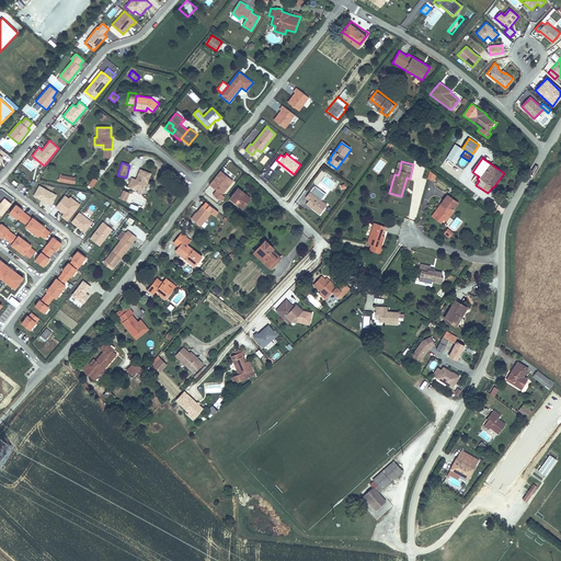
[(132,178),(128,186),(138,191),(138,190),(144,191),(146,185),(147,186),(151,173),(140,169),(136,180),(132,178)]
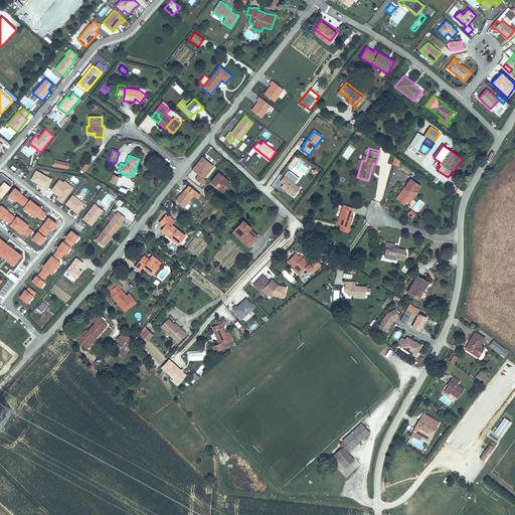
[(84,173),(90,165),(87,163),(80,170),(84,173)]
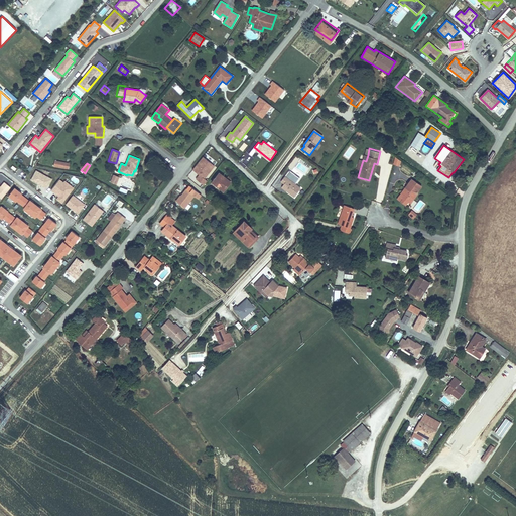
[(47,189),(52,179),(35,170),(30,180),(47,189)]
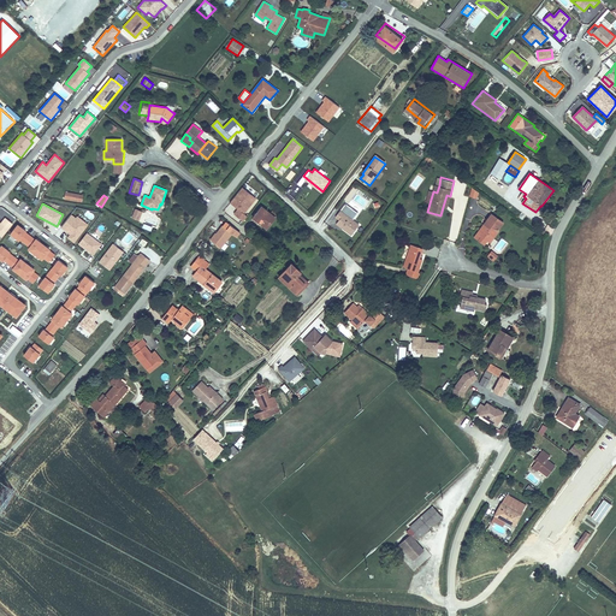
[(266,229),(274,218),(261,206),(252,217),(266,229)]
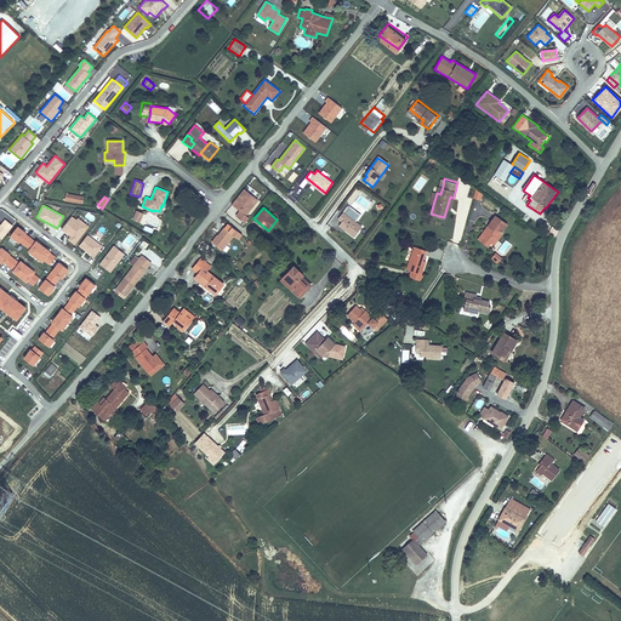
[(144,214),(136,211),(132,220),(141,223),(144,214)]
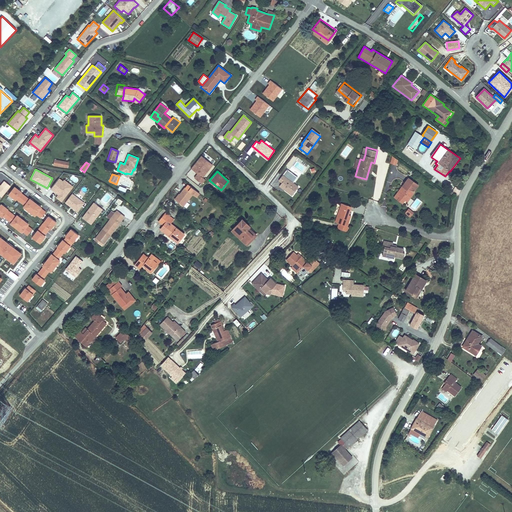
[(298,188),(285,179),(282,176),(279,182),(282,184),(279,187),(292,197),(298,188)]
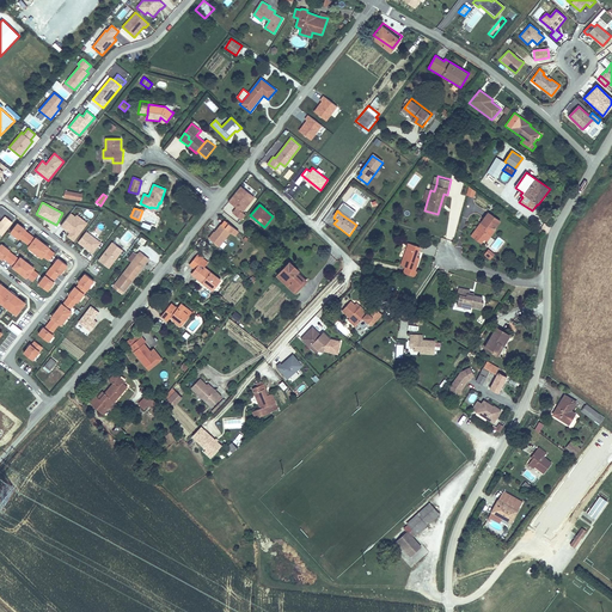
[(61,226),(69,233),(67,237),(74,242),(89,224),(77,214),(75,216),(71,213),(61,226)]
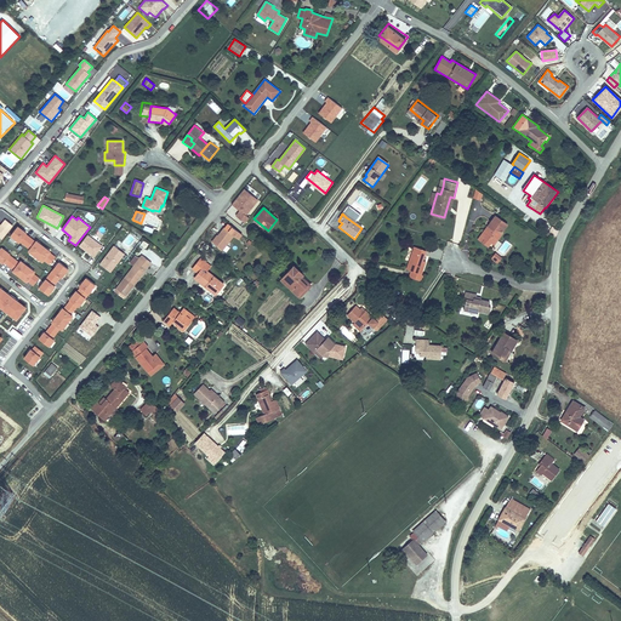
[(485,238),(483,241),(488,246),(491,241),(495,237),(499,239),(508,226),(495,216),(489,224),(491,226),(488,232),(485,231),(482,234),(485,238)]
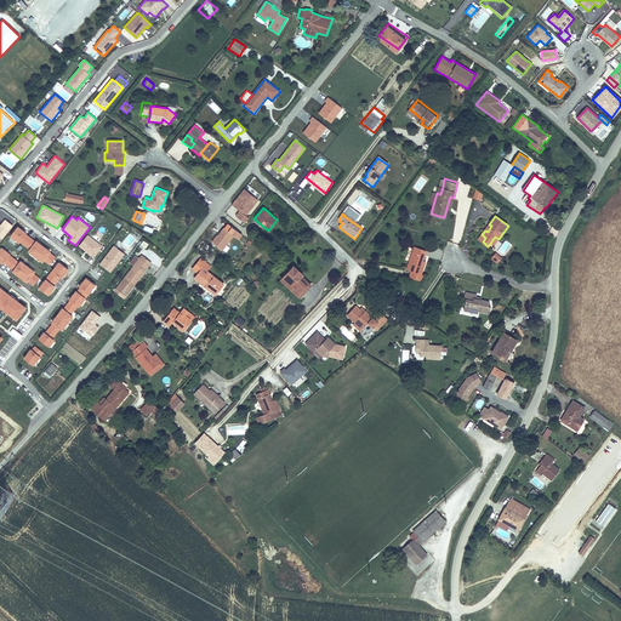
[(0,237),(3,239),(13,226),(5,220),(1,226),(0,223),(0,237)]
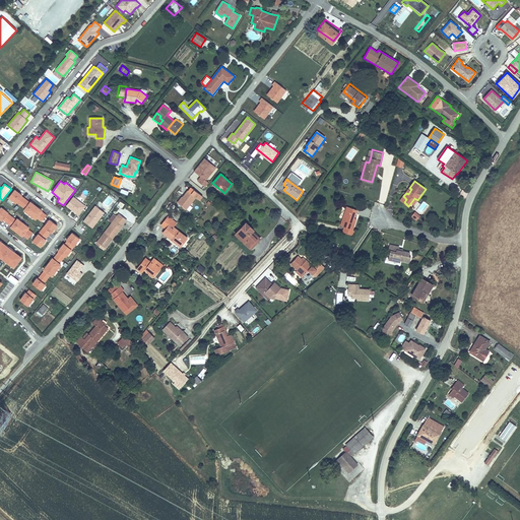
[(181,195),(176,202),(185,209),(197,193),(190,187),(187,189),(182,196),(181,195)]
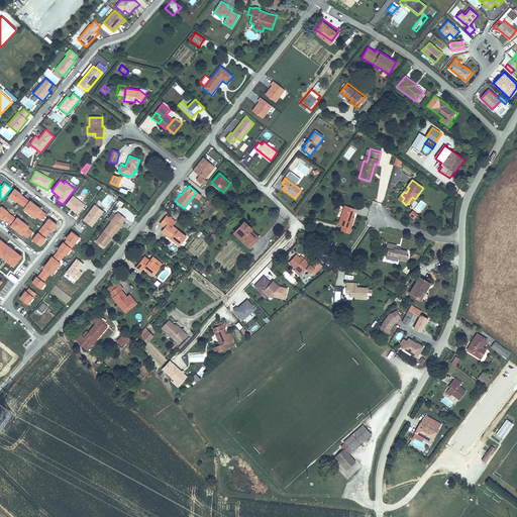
[(22,194),(15,189),(8,197),(16,203),(17,202),(22,195),(22,194)]
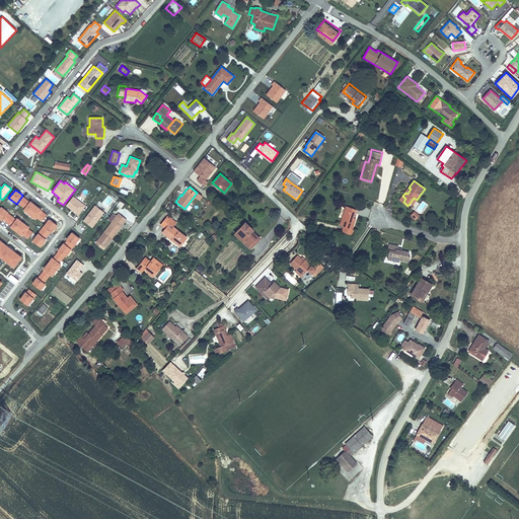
[(29,202),(22,196),(17,203),(24,208),(29,202)]
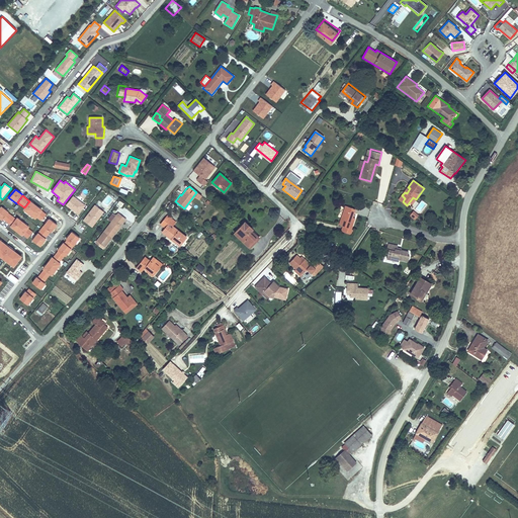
[(78,214),(86,205),(73,196),(66,205),(78,214)]
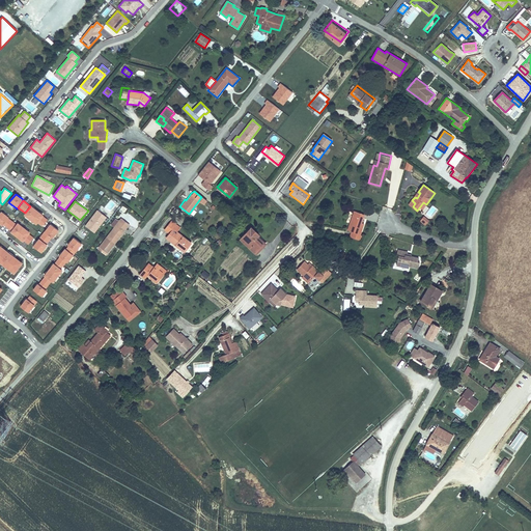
[(44,216),(31,205),(30,206),(25,213),(24,215),(36,225),(37,223),(44,216)]
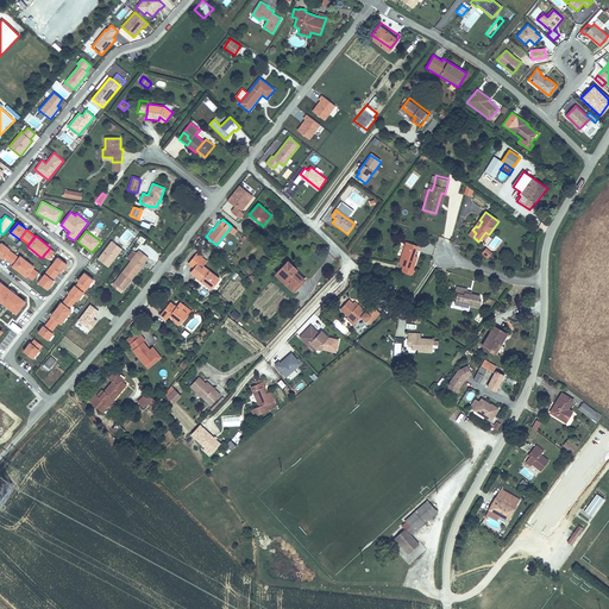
[(496,237),(490,245),(495,250),(502,242),(496,237)]
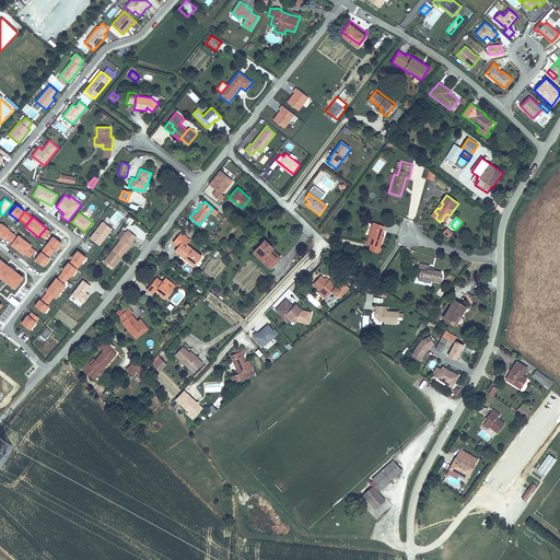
[(100,245),(113,229),(103,221),(90,237),(100,245)]
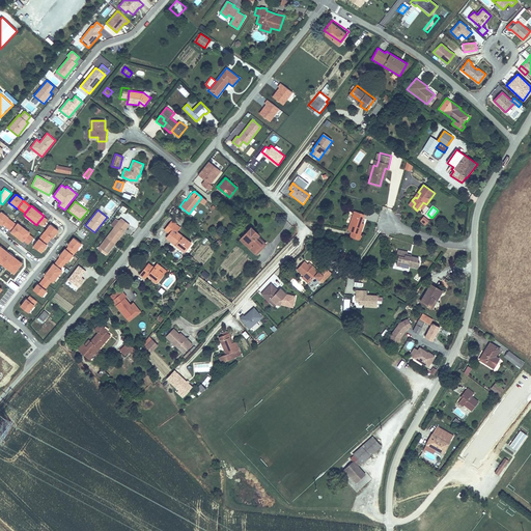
[(9,218),(1,212),(0,213),(0,223),(3,226),(3,225),(8,218),(9,218)]
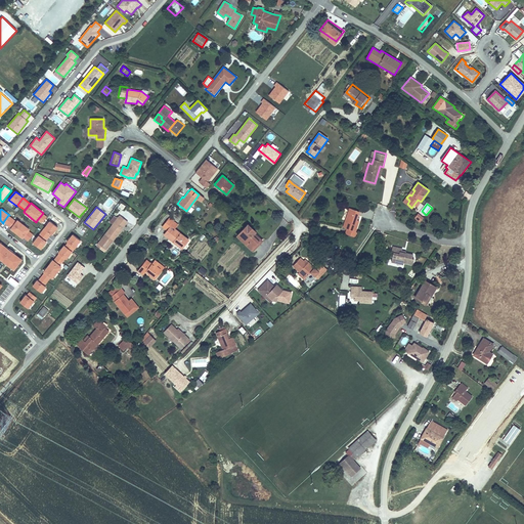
[(343,227),(348,229),(356,232),(358,224),(356,223),(357,220),(360,212),(349,209),(343,227)]
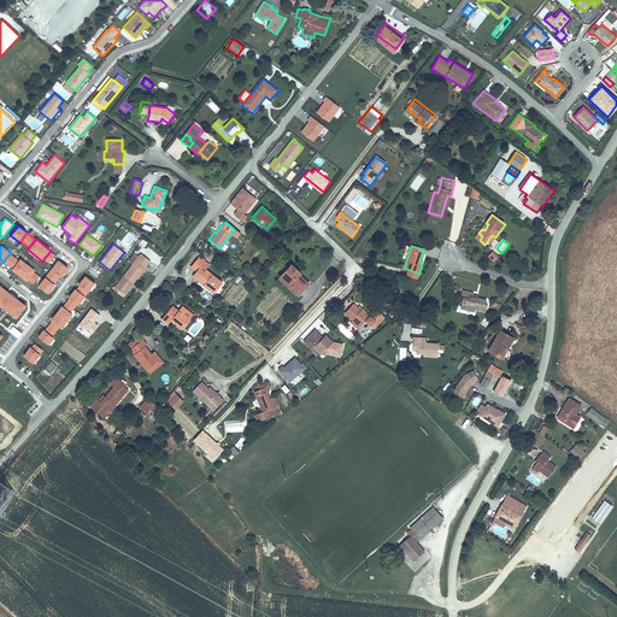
[(56,256),(51,251),(43,259),(50,263),(56,256)]
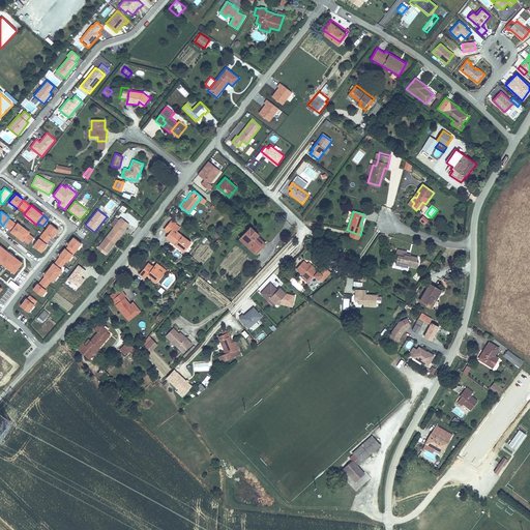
[(424,225),(429,221),(423,216),(419,221),(424,225)]
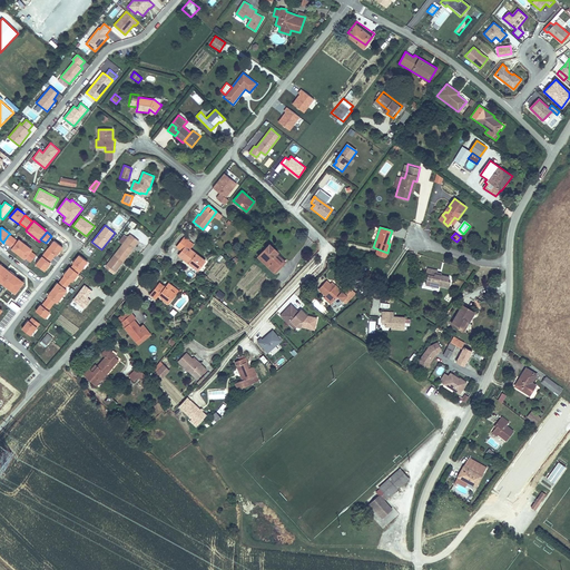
[(18,241),(9,234),(3,242),(12,248),(18,241)]
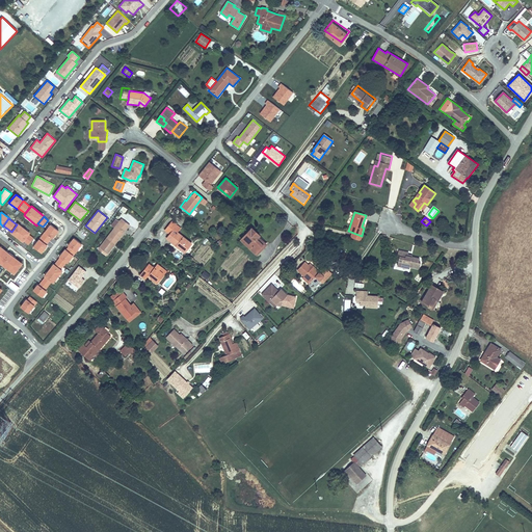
[(99,247),(103,250),(108,254),(130,225),(122,218),(120,221),(114,228),(99,247)]
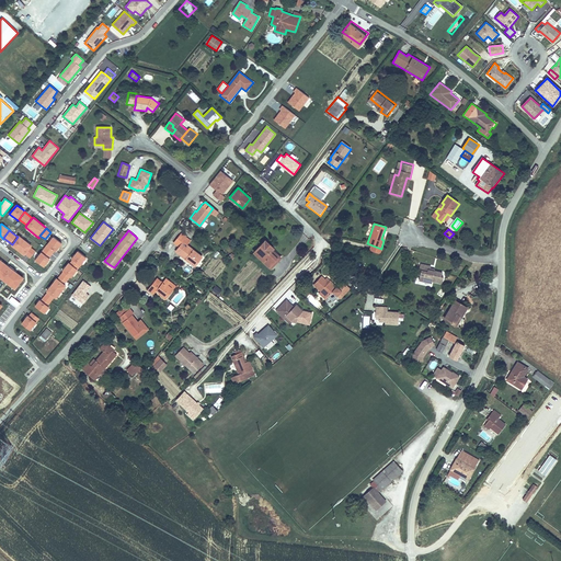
[(181,242),(184,237),(176,230),(168,240),(174,244),(171,248),(190,263),(196,254),(181,242)]
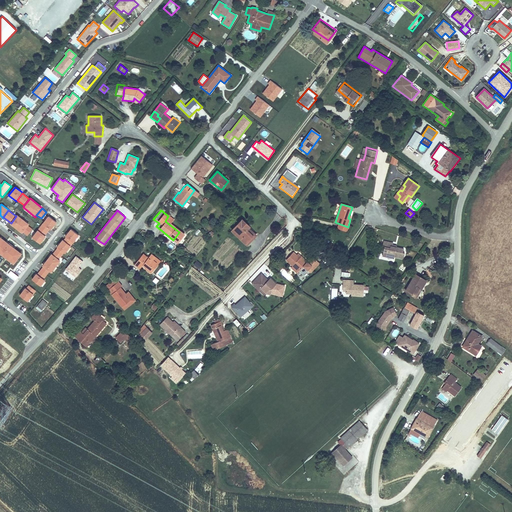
[(215,220),(220,214),(215,210),(210,216),(215,220)]
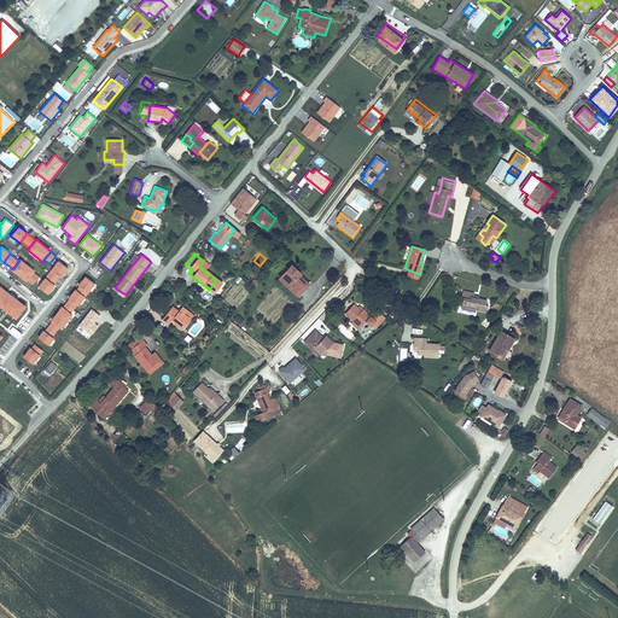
[(35,270),(21,260),(19,261),(13,269),(12,270),(28,281),(28,280),(34,273),(35,270)]
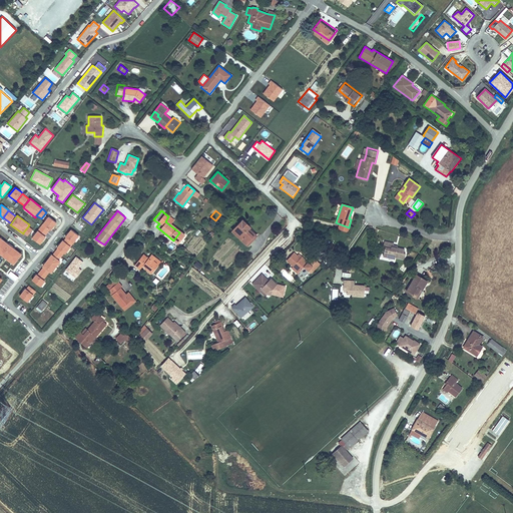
[(57,222),(49,216),(43,224),(50,229),(51,230),(57,222)]
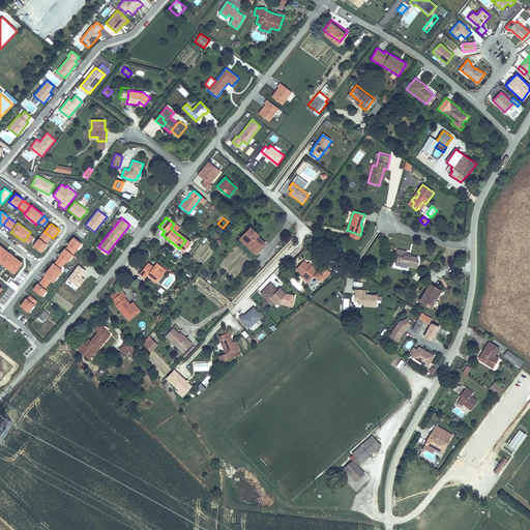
[(239,240),(255,256),(265,245),(257,237),(259,235),(253,228),(239,240)]
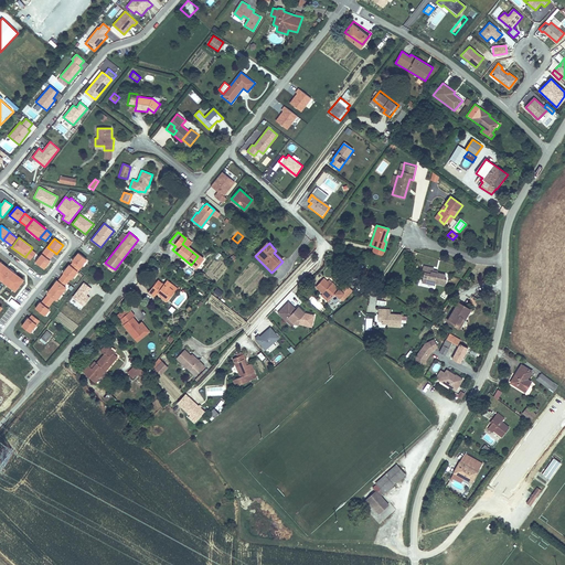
[(55,253),(48,247),(42,254),(50,259),(55,253)]
